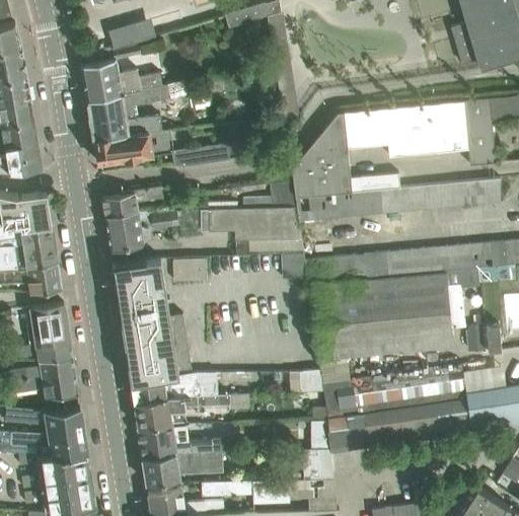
[(0,0),(0,9),(10,7),(8,0),(0,0)]
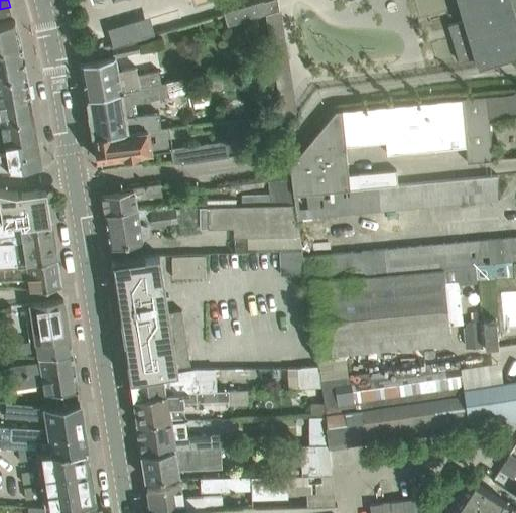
[(515,0),(455,0),(462,22),(447,26),(459,63),(474,59),(477,69),(515,57),(515,61),(515,0)]
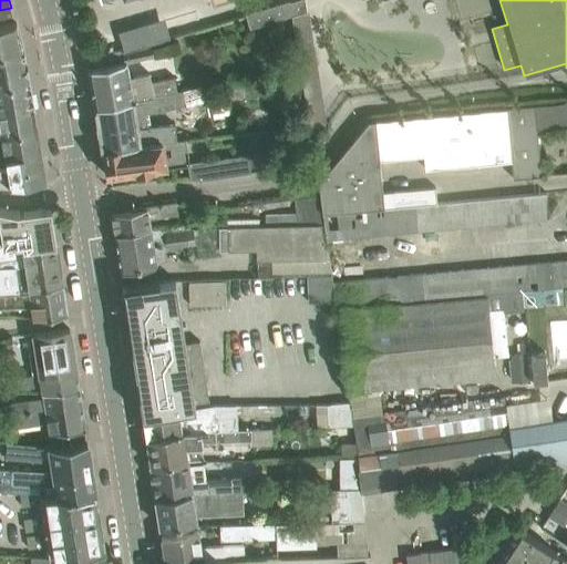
[(306,2),(290,7),(292,21),(300,70),(316,67),(306,2)]
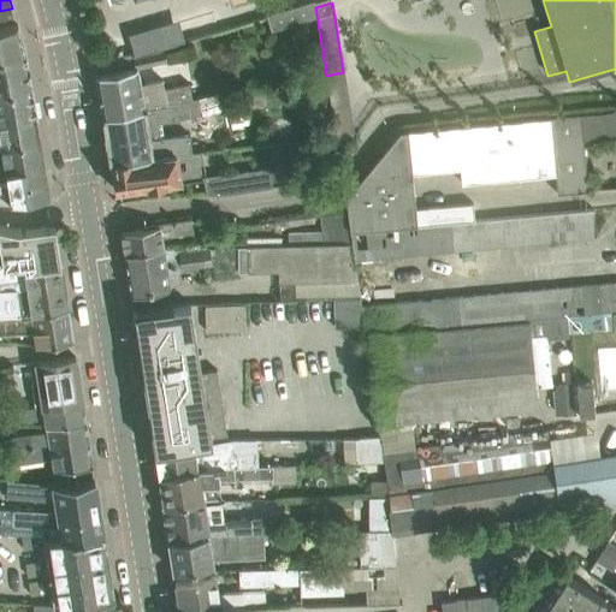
[(315,5),(270,18),(274,35),(318,23),(315,7),(315,5)]
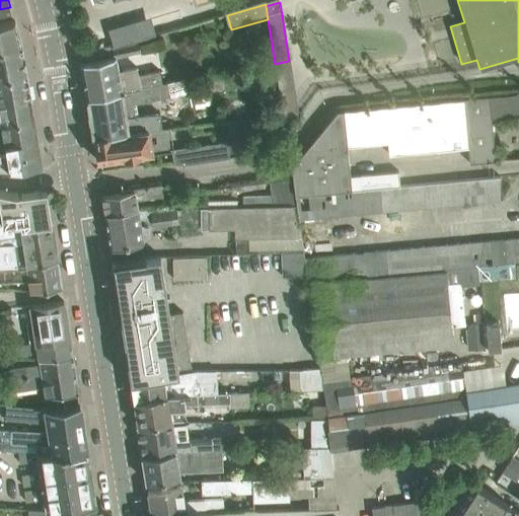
[(109,28),(114,48),(156,37),(152,18),(109,28)]
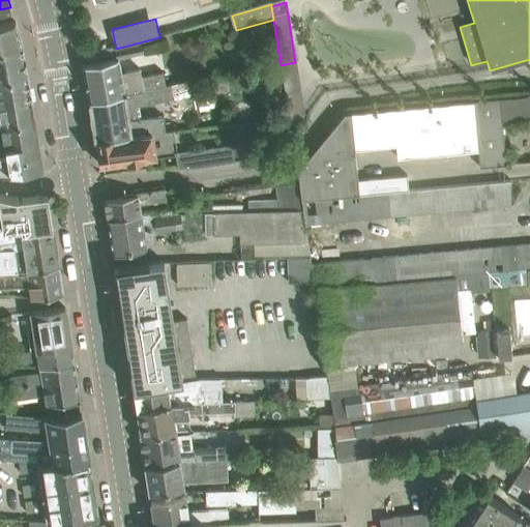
[(15,25),(0,27),(0,54),(22,50),(15,25)]
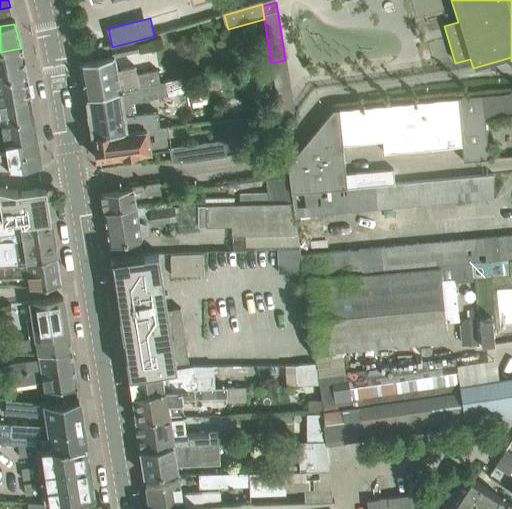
[(136,45),(129,46),(131,56),(138,55),(136,45)]
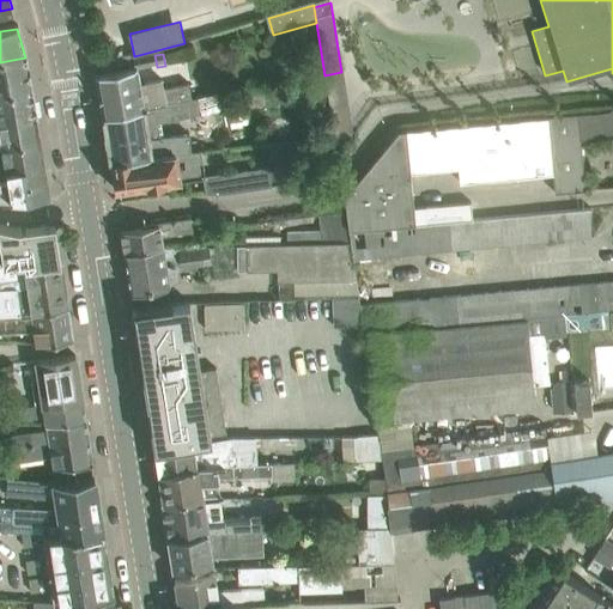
[(92,62),(103,119),(192,101),(189,86),(164,91),(162,83),(140,86),(134,56),(96,62),(96,61),(92,62)]
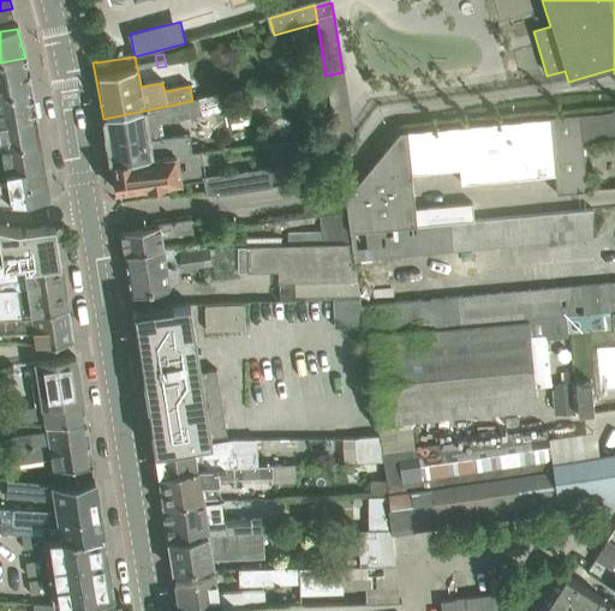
[(0,96),(30,91),(25,58),(0,63),(0,96)]
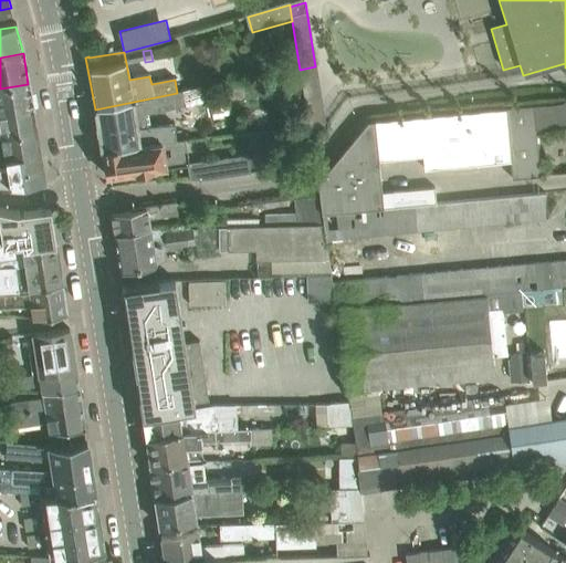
[(300,70),(308,129),(325,127),(315,66),(300,70)]
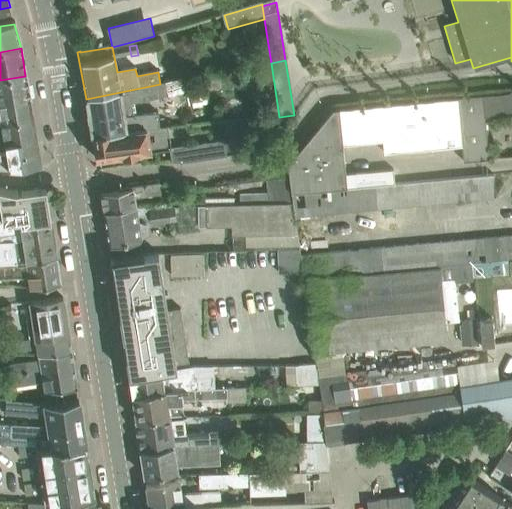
[(25,76),(0,80),(0,106),(30,101),(25,76)]
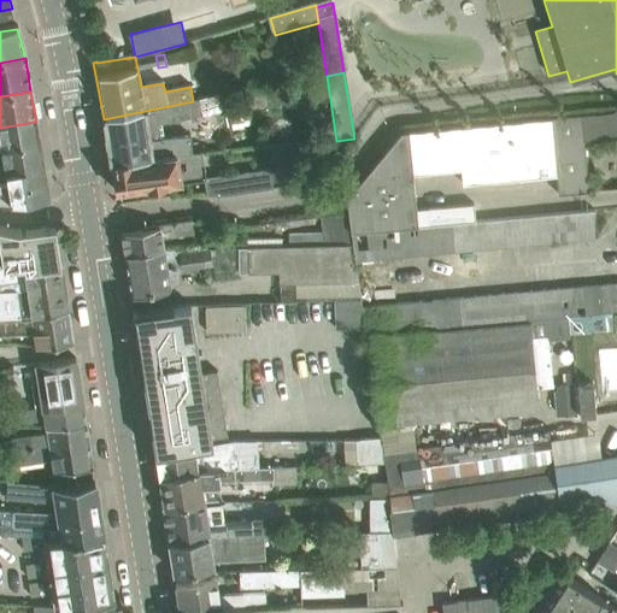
[(193,101),(104,119),(110,163),(192,154),(189,137),(164,140),(162,125),(203,118),(228,115),(224,95),(199,100),(193,101)]
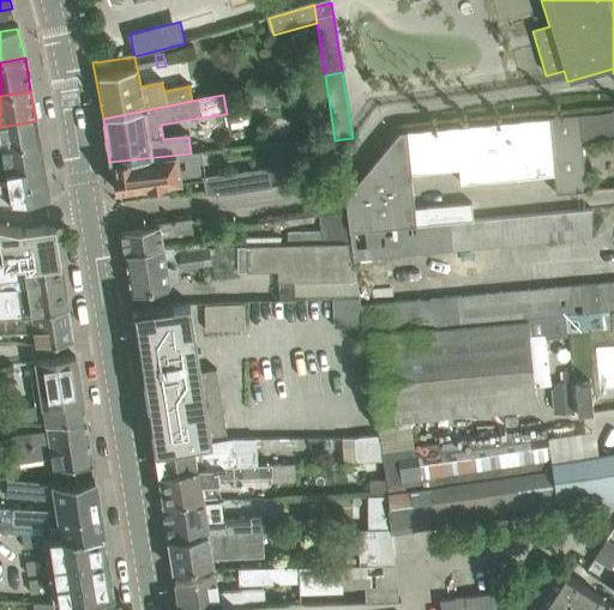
[(613,112),(548,119),(553,177),(555,195),(585,193),(581,139),(613,134),(613,112)]
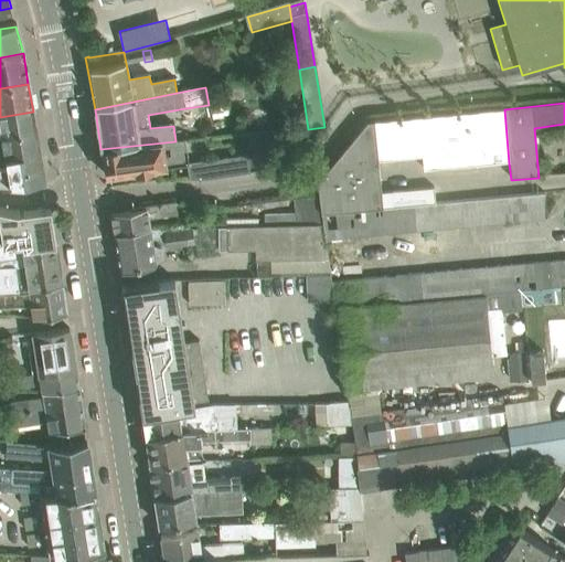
[(373,210),(382,209),(381,192),(377,160),(422,157),(423,170),(509,163),(504,109),(366,123),(317,183),(319,197),(304,199),(294,201),(297,226),(319,226),(321,226),(320,215),(333,213),(340,213),(347,212),(360,211),(373,210)]
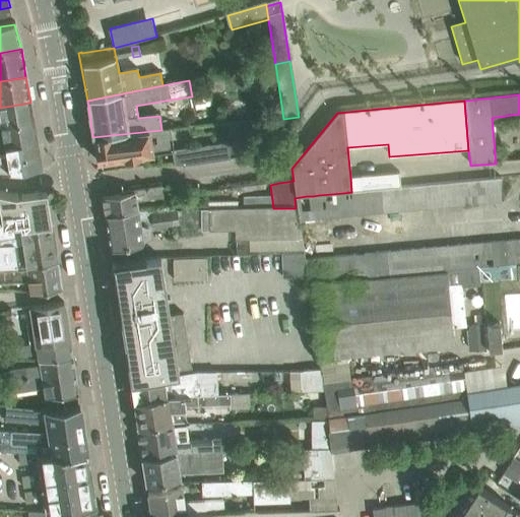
[(0,120),(1,127),(34,121),(30,103),(0,108),(0,120)]
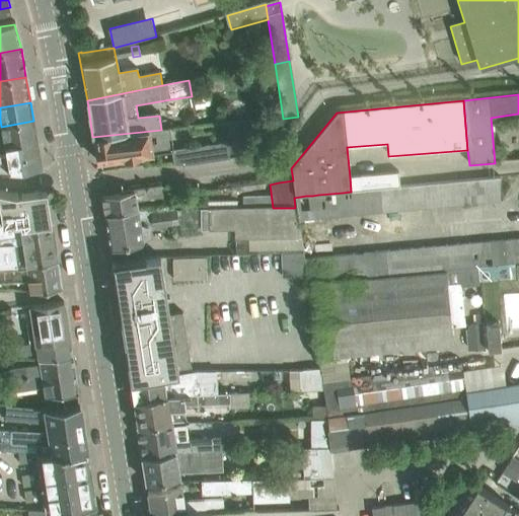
[(0,146),(5,147),(38,141),(33,121),(1,127),(0,127),(0,146)]
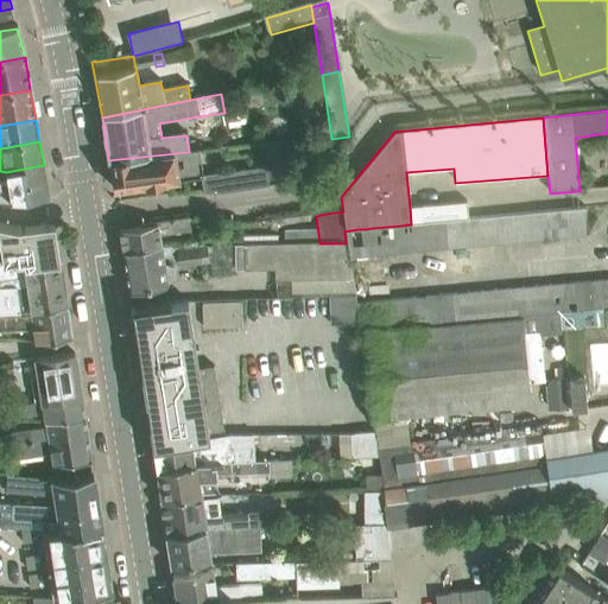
[(200,152),(189,152),(108,160),(113,190),(118,190),(201,178),(202,178),(200,152)]
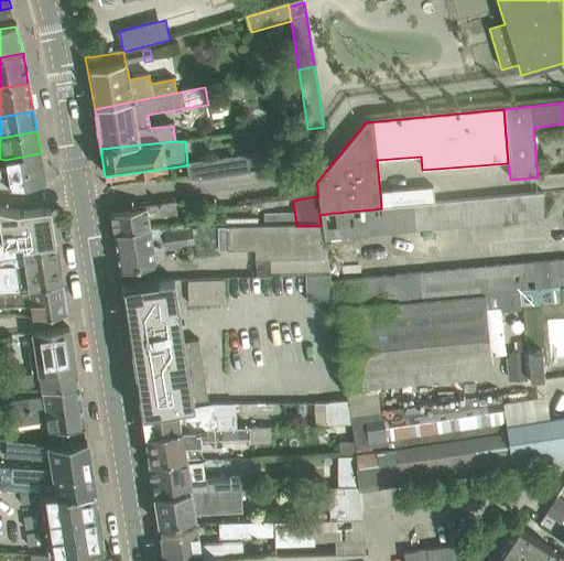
[(45,184),(41,153),(6,160),(7,169),(0,168),(0,185),(26,187),(45,184)]
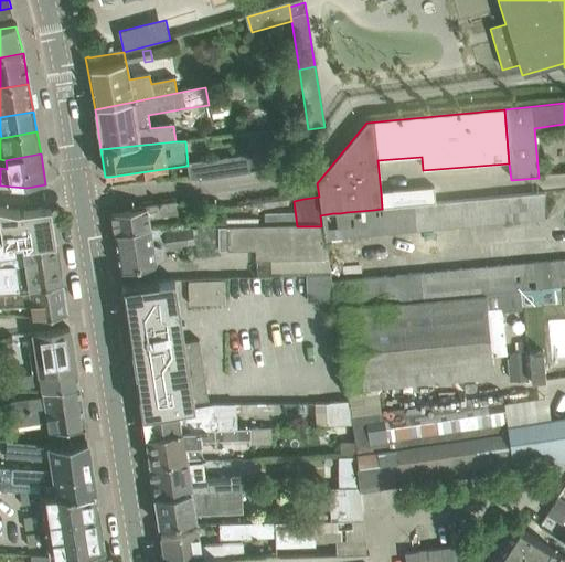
[(189,181),(206,181),(249,173),(247,156),(203,162),(203,163),(188,166),(187,166),(189,180),(189,181)]
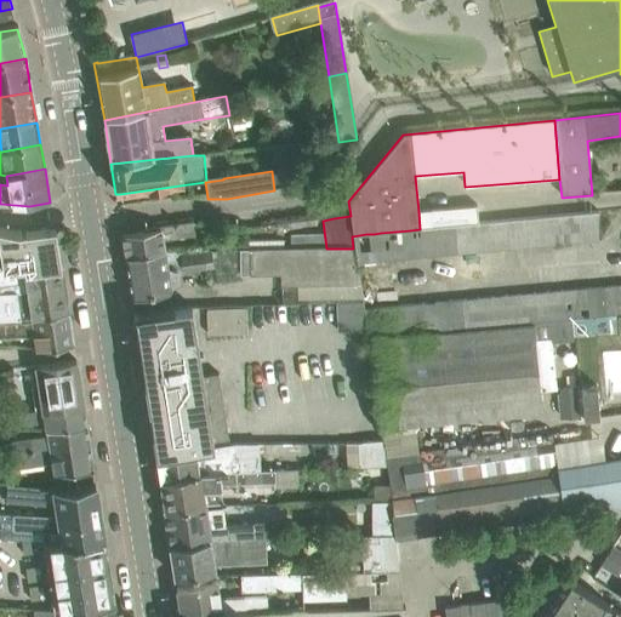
[(468,224),(477,224),(476,206),(419,211),(420,229),(425,229),(439,228),(454,227),(468,224)]
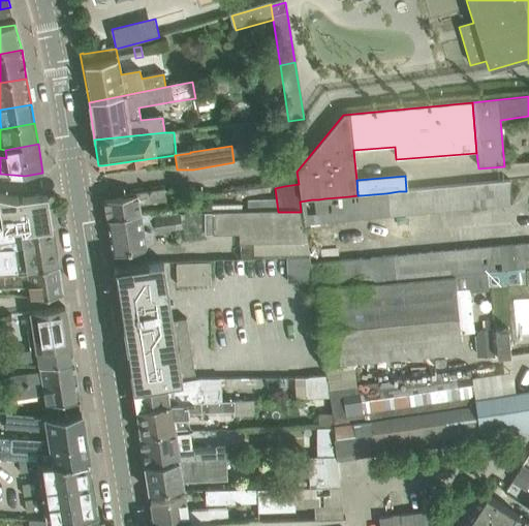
[(509,182),(497,183),(498,199),(499,208),(511,206),(509,182)]
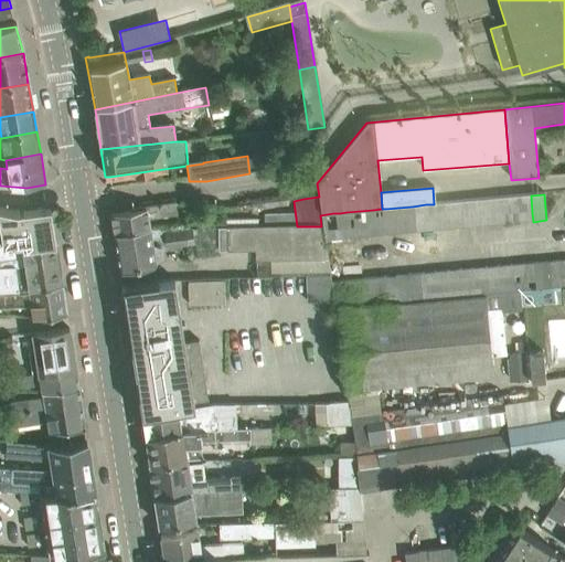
[(533,222),(532,213),(531,195),(518,197),(520,223),(533,222)]
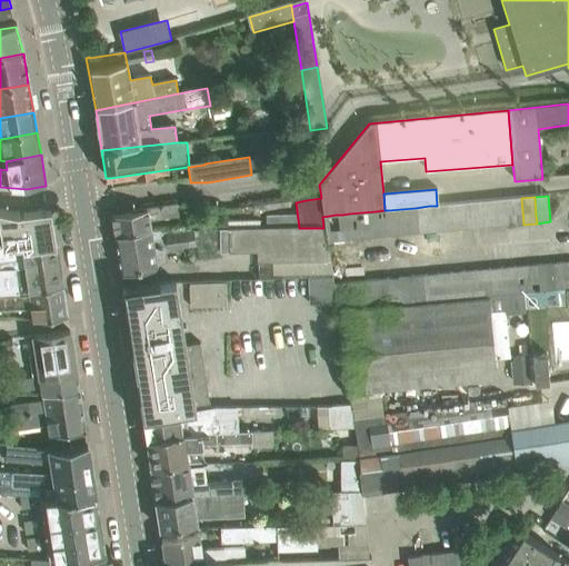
[(508,199),(509,215),(510,226),(523,225),(521,198),(508,199)]
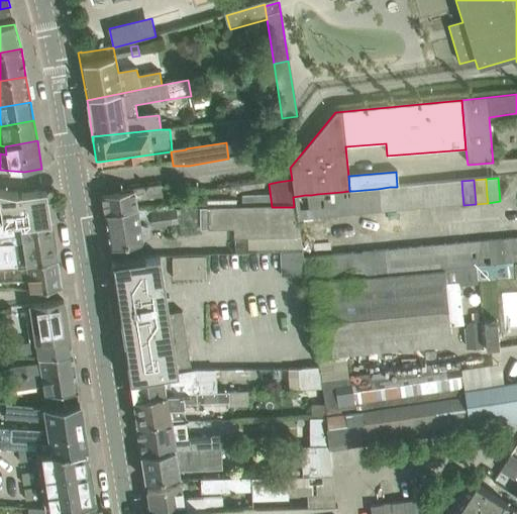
[(463,205),(462,195),(461,181),(449,182),(452,206),(463,205)]
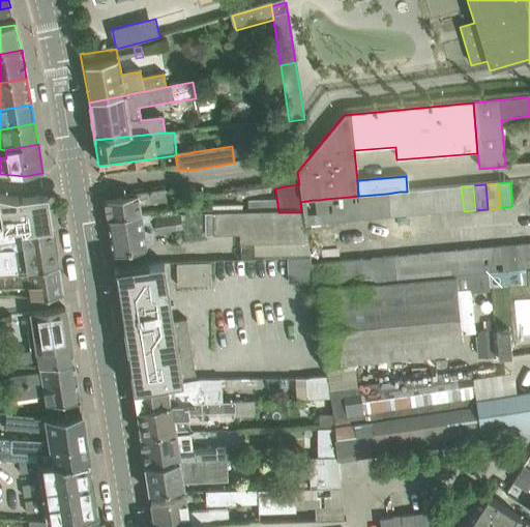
[(448,187),(449,200),(451,212),(464,211),(461,186),(448,187)]
